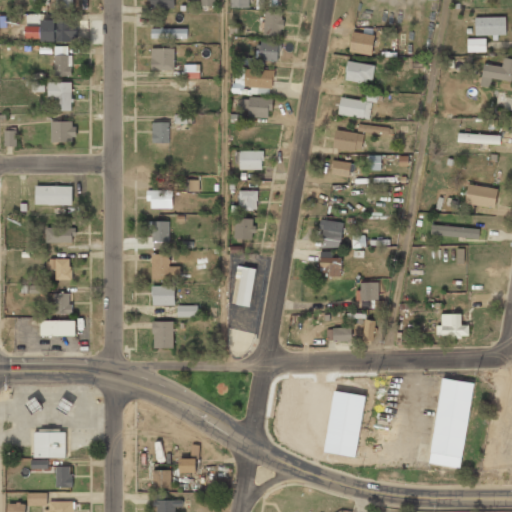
[(55,0),(55,8),(73,9),(73,0),(55,0)]
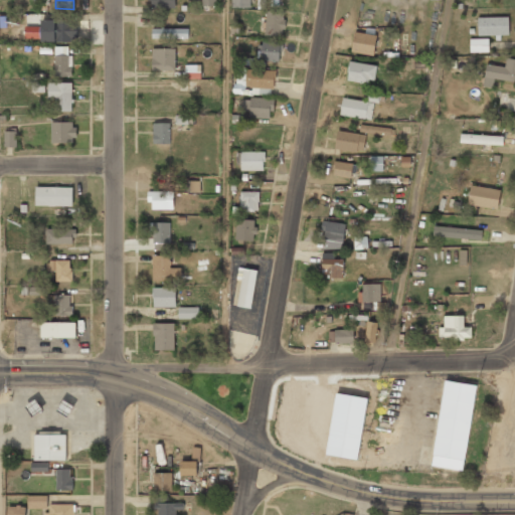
[(151,0),(151,8),(175,8),(175,0),(151,0)]
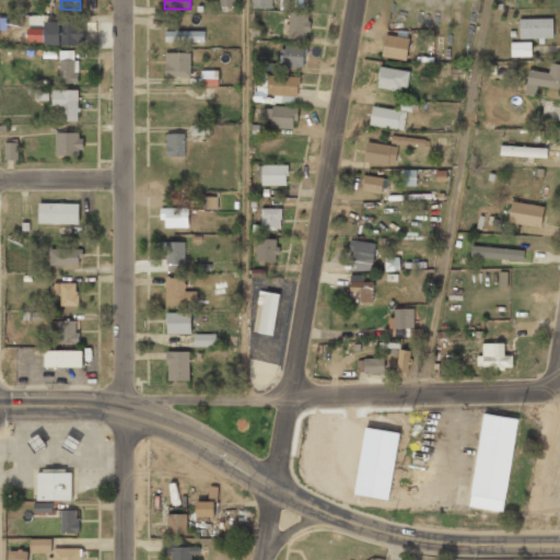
[(290,11),(288,38),(306,39),(307,32),(310,32),(311,21),(308,21),(308,12),(290,11)]
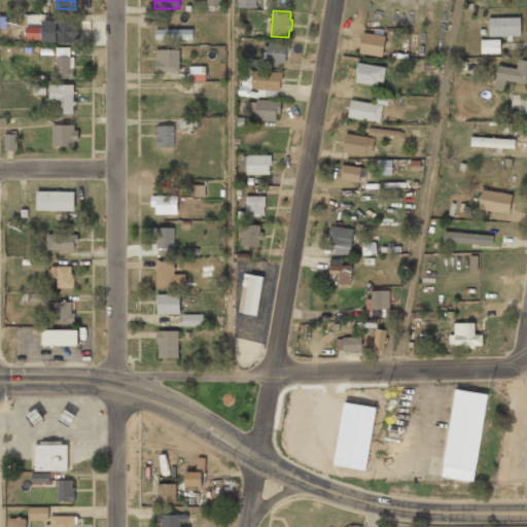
[(489,18),(489,36),(521,35),(520,18),(489,18)]
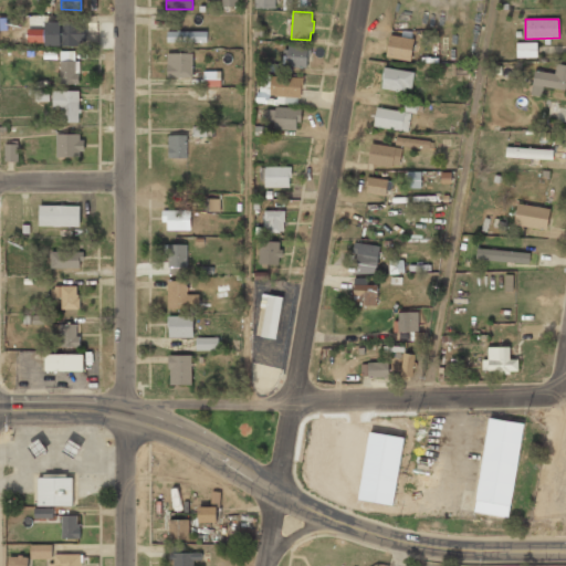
[(44,21),(44,45),(80,45),(80,41),(85,41),(85,30),(80,30),(80,21),(44,21)]
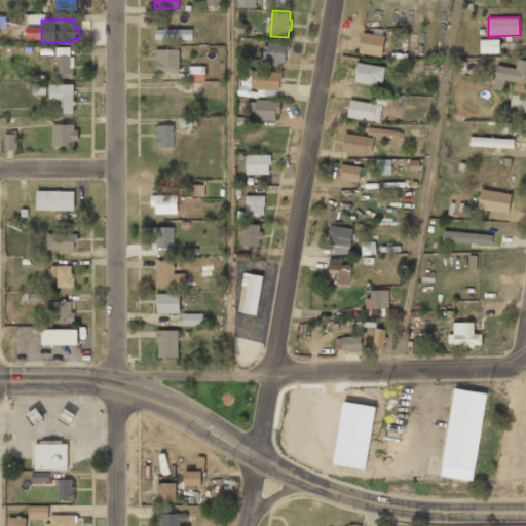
[(155,29),(155,39),(191,39),(192,29),(155,29)]
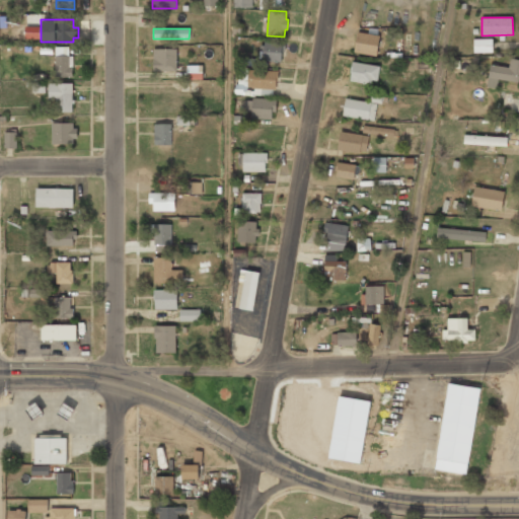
[(377,55),(379,34),(356,32),(355,53),(377,55)]
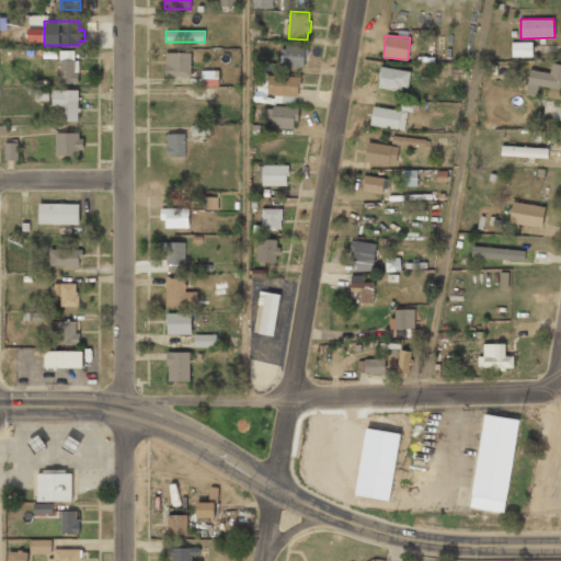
[(512,56),(533,56),(533,42),(512,43),(512,56)]
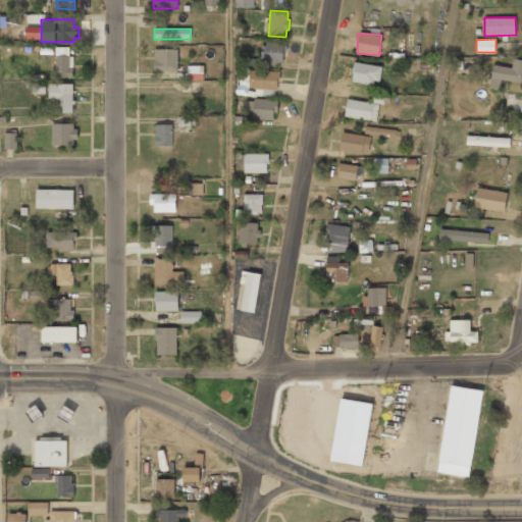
[(266,40),(265,61),(282,62),(282,52),(286,52),(286,41),(266,40)]
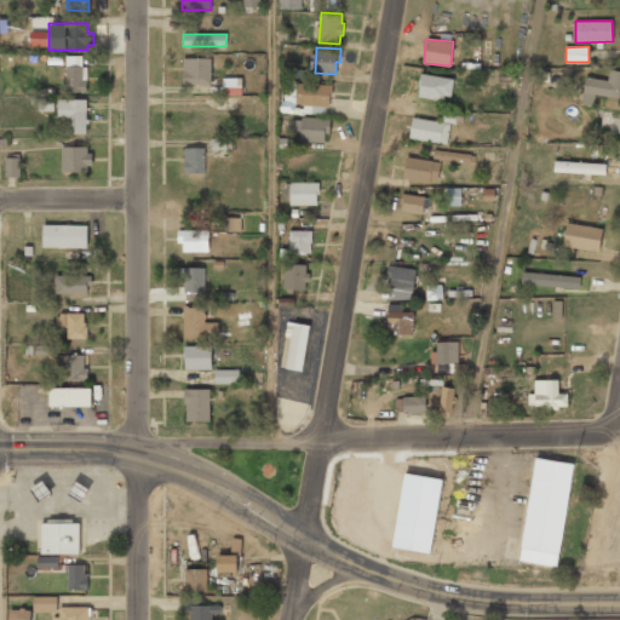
[(65,56),(65,92),(86,92),(86,67),(82,67),(82,56),(65,56)]
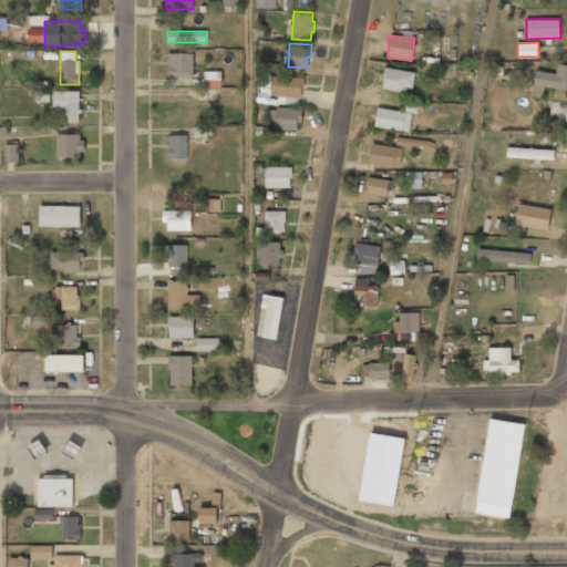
[(167,53),(166,76),(193,76),(193,53),(167,53)]
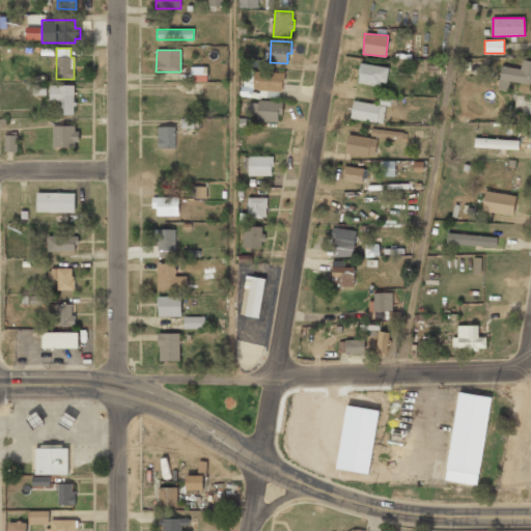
[(242,58),(241,65),(259,67),(260,59),(242,58)]
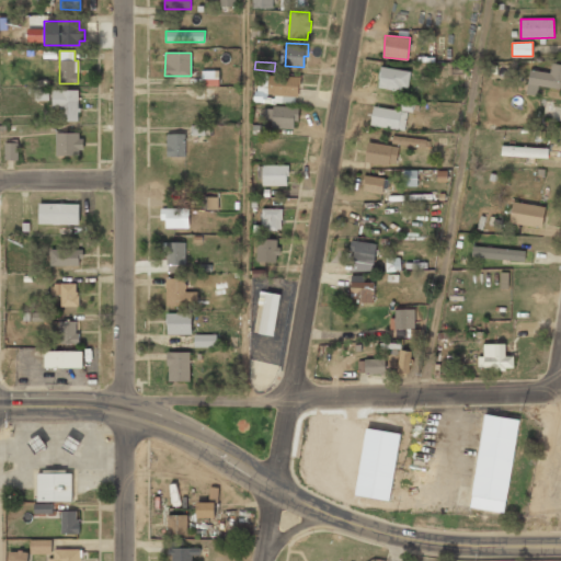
[(529,69),(526,93),(537,95),(538,86),(560,88),(560,64),(551,63),(550,72),(529,69)]
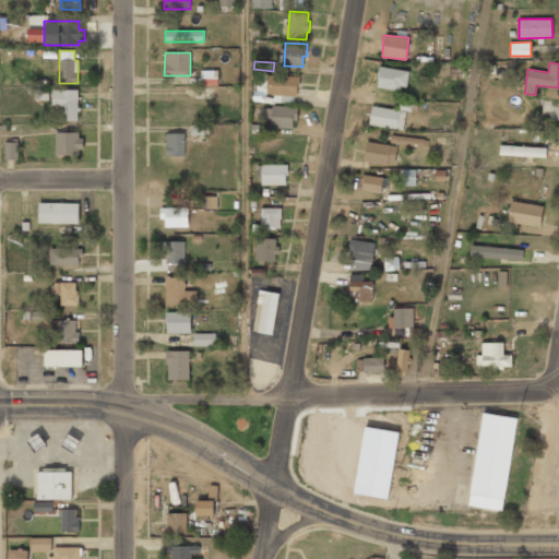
[(378,87),(405,91),(407,70),(380,67),(378,87)]
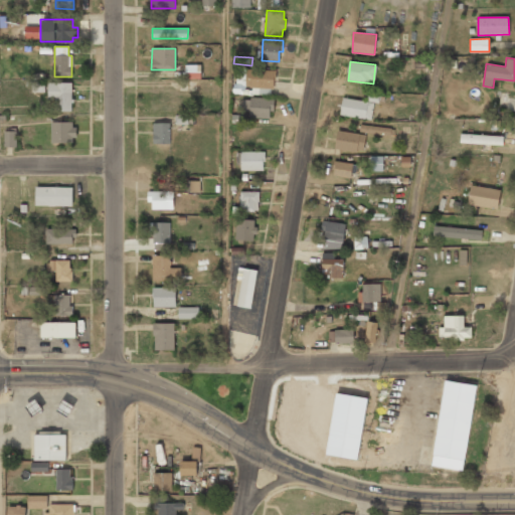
[(185,64),(185,78),(200,78),(200,64),(185,64)]
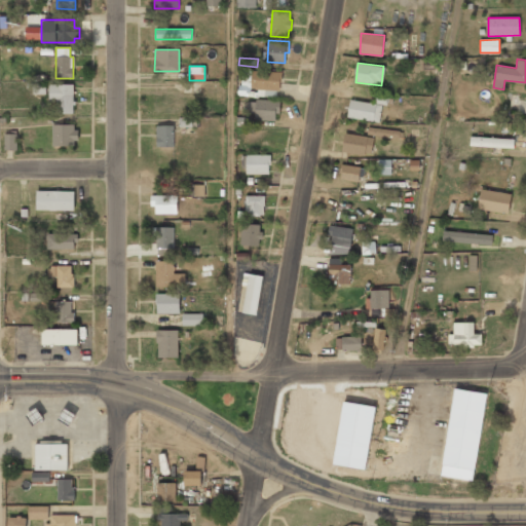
[(251,70),(251,87),(256,87),(256,89),(279,90),(279,82),(282,82),(283,72),(251,70)]
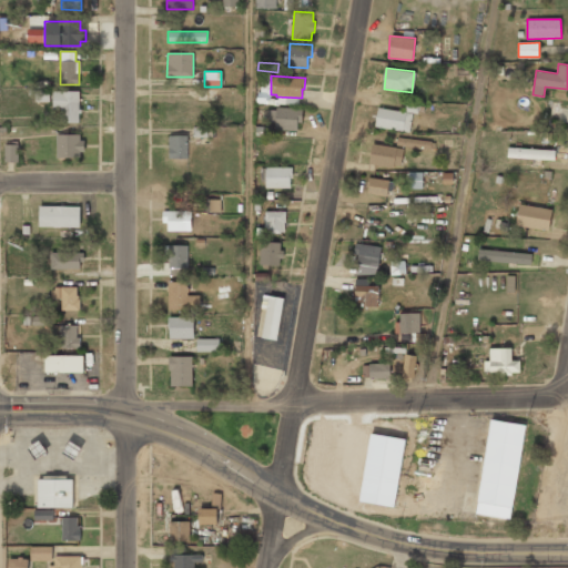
[(36,89),(34,101),(50,101),(50,89),(36,89)]
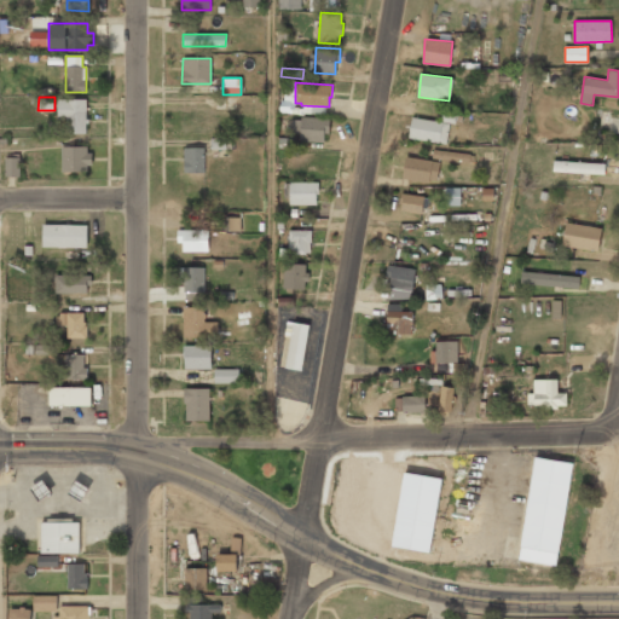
[(58,99),(57,119),(67,119),(67,133),(85,133),(86,99),(58,99)]
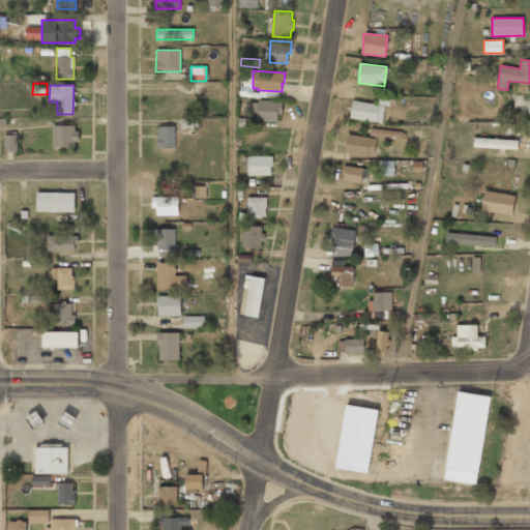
[(260,99),(258,120),(277,121),(277,114),(282,114),(283,101),(260,99)]
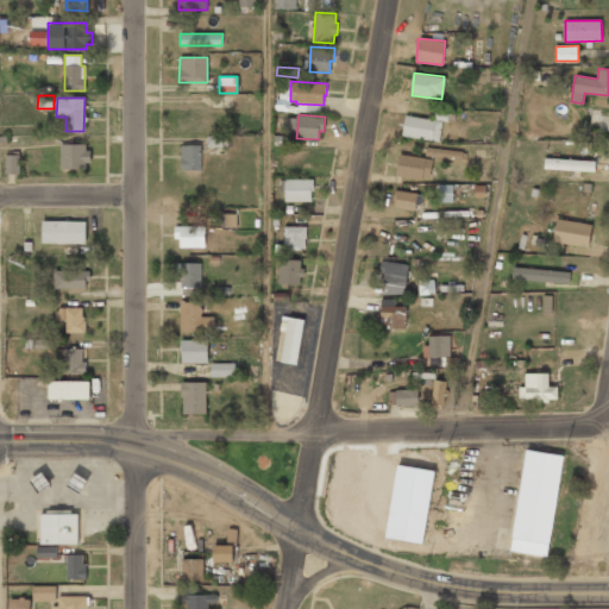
[(439,142),(443,121),(406,115),(402,136),(439,142)]
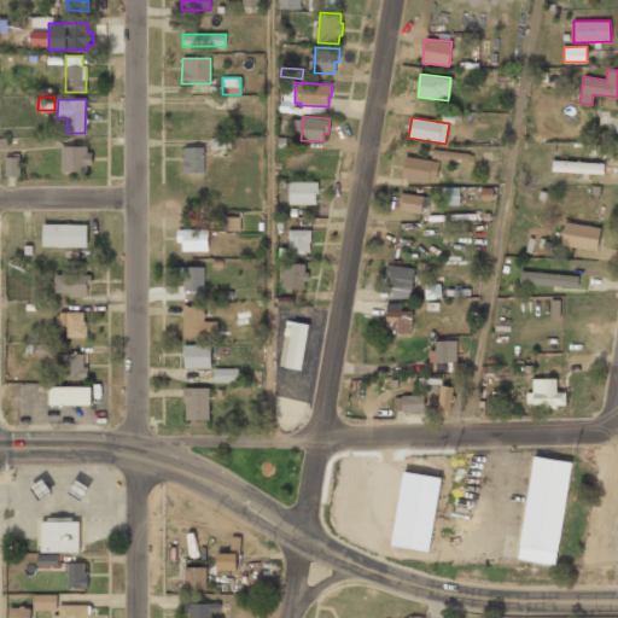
[(210,138),(210,149),(226,149),(226,138),(210,138)]
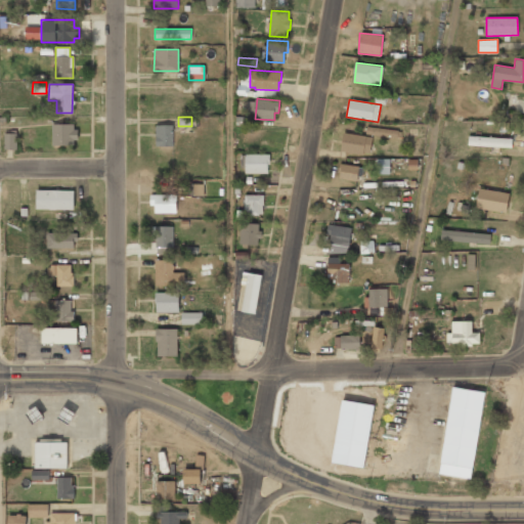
[(52,124),(52,144),(74,144),(74,139),(78,139),(78,129),(74,129),(74,124),(52,124)]
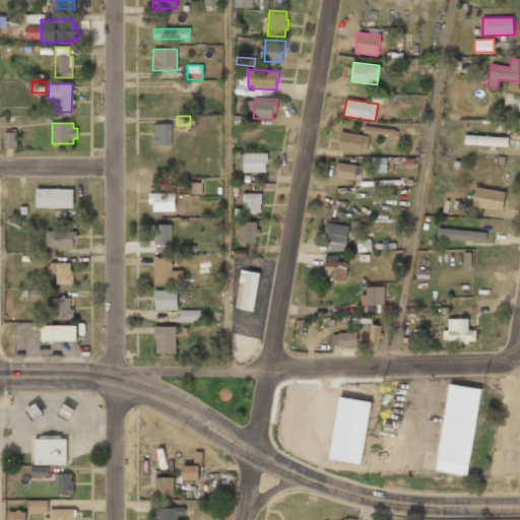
[(154,124),(154,144),(171,144),(171,124),(154,124)]
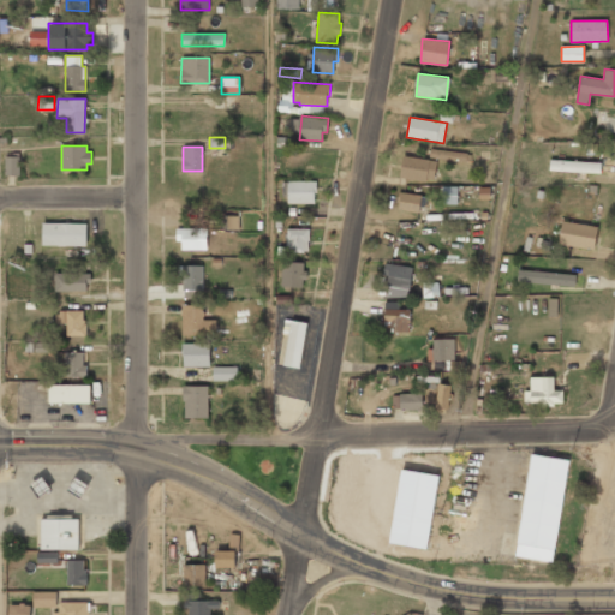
[(470,162),(471,154),(431,148),(430,156),(470,162)]
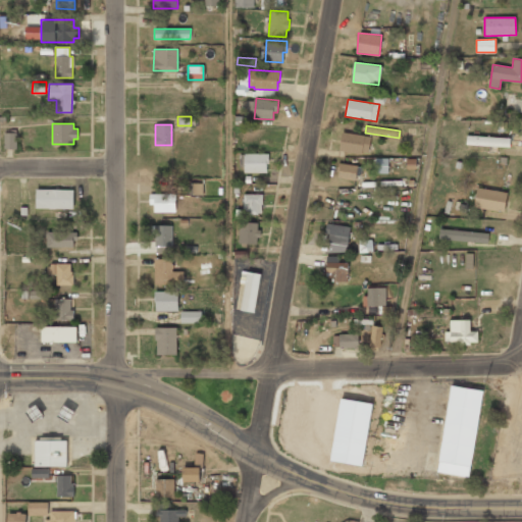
[(4,132),(4,148),(16,148),(16,132),(4,132)]
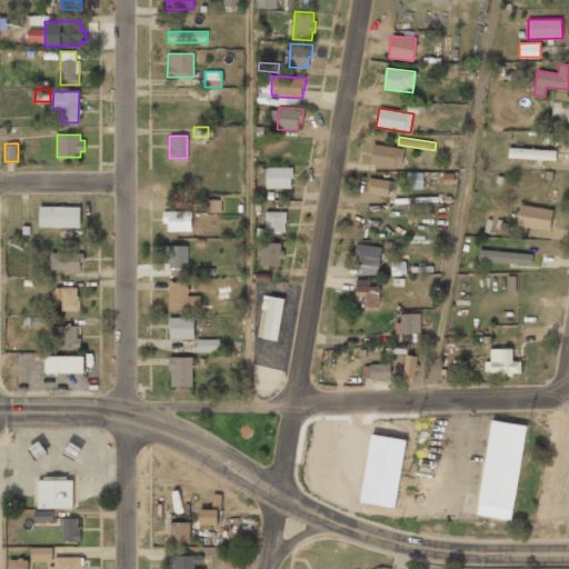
[(405,149),(372,143),(370,163),(401,168),(405,149)]
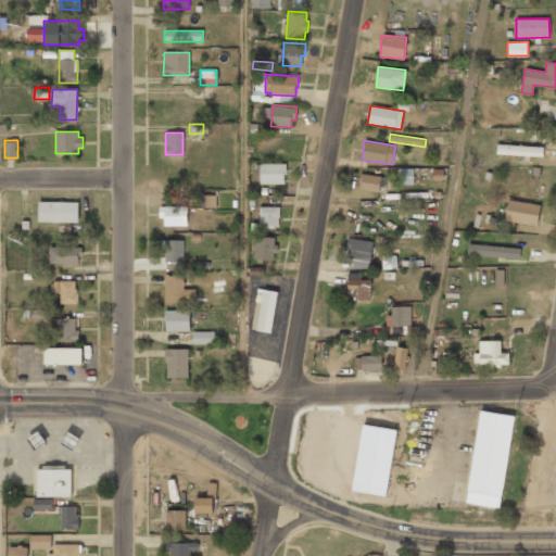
[(543,146),(497,144),(497,154),(542,156),(543,146)]
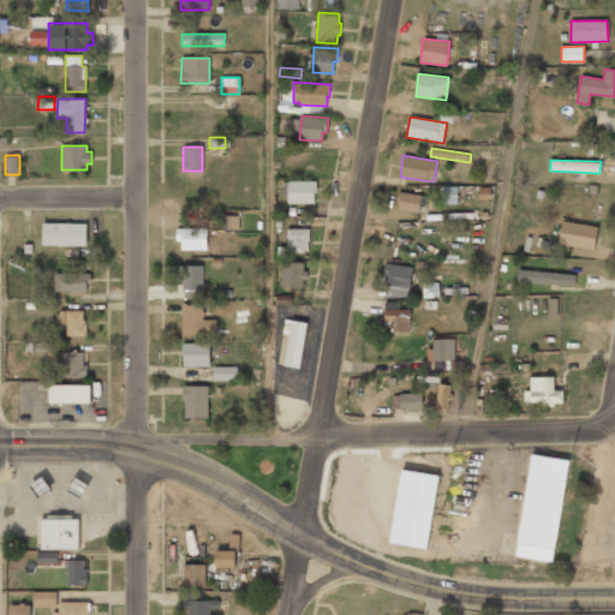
[(287,180),(287,181),(281,181),(281,196),(287,196),(287,203),(314,203),(314,192),(316,192),(316,180),(287,180)]
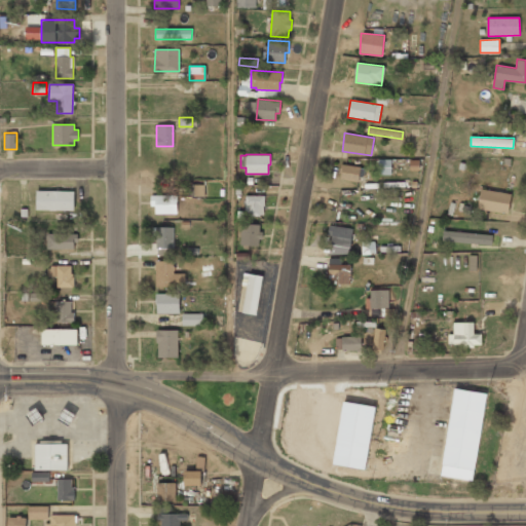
[(391,159),(378,159),(379,175),(391,174),(391,159)]
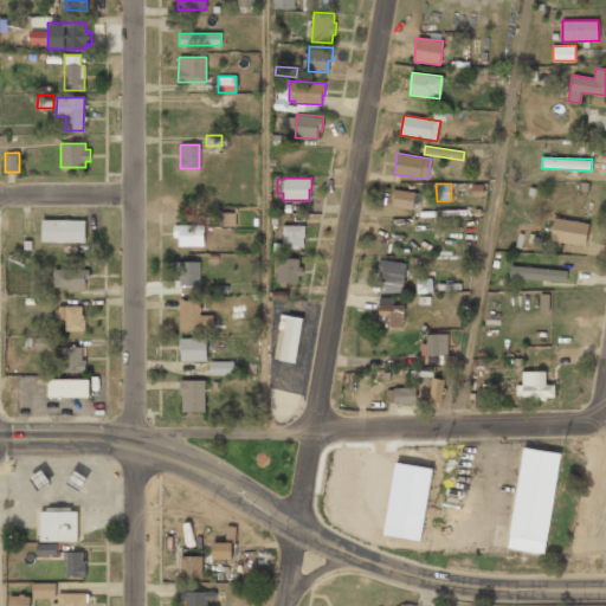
[(420,192),(393,189),(392,206),(419,208),(420,192)]
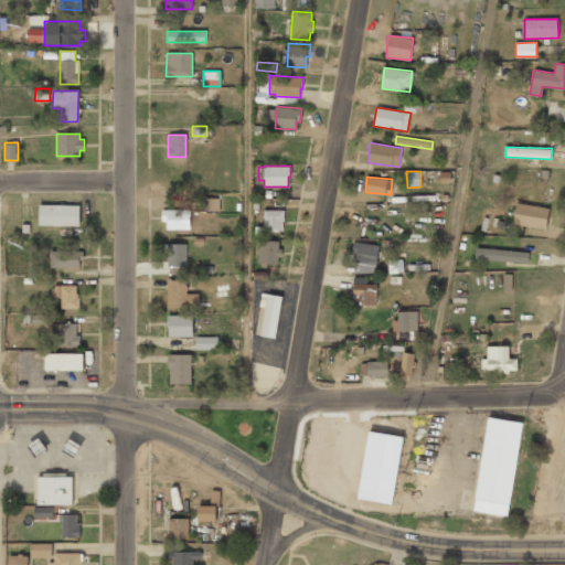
[(202,210),(219,211),(220,199),(203,198),(202,210)]
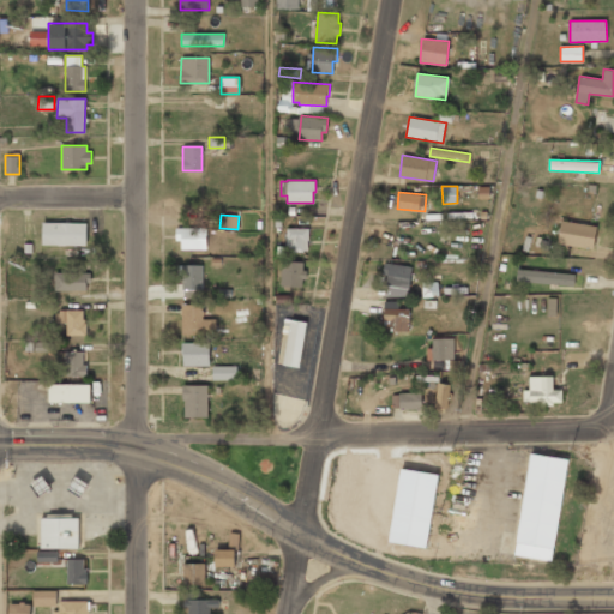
[(594,248),(596,224),(560,221),(558,245),(594,248)]
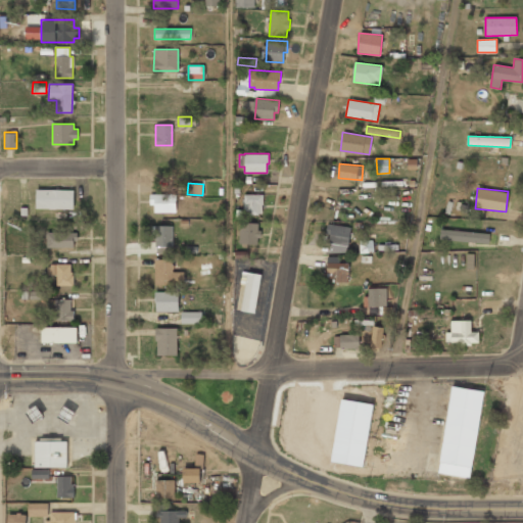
[(36,189),(36,208),(73,208),(74,190),(36,189)]
